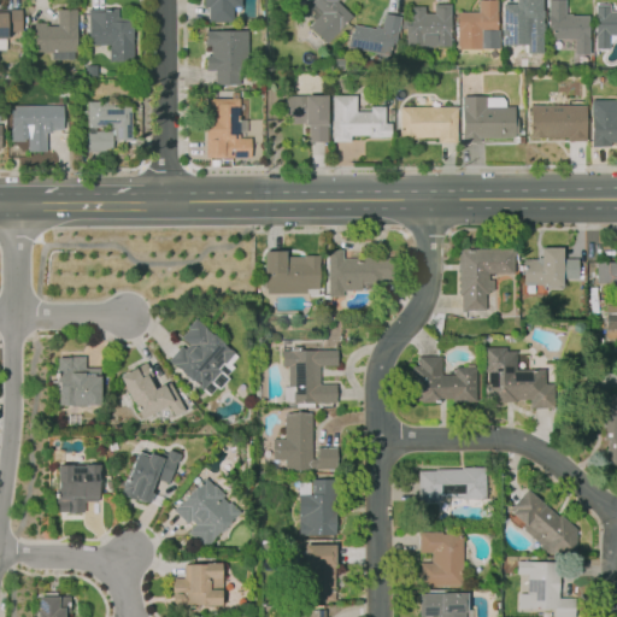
[(240,0),(241,7),(233,7),(233,21),(209,22),(207,7),(204,7),(204,0),(240,0)]
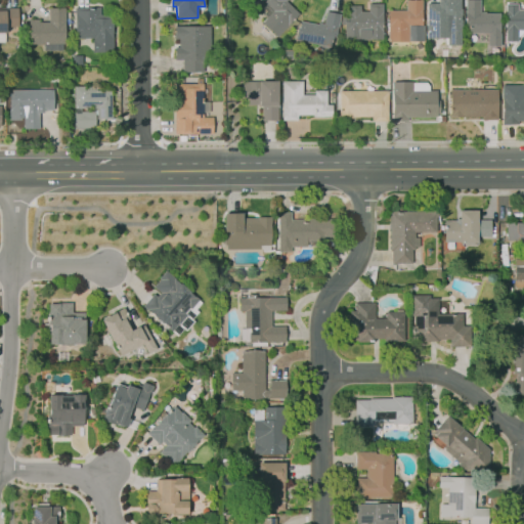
[(277,37),(262,22),(266,17),(259,10),(265,3),(263,2),(264,0),(287,0),(286,1),(299,13),(277,37)]
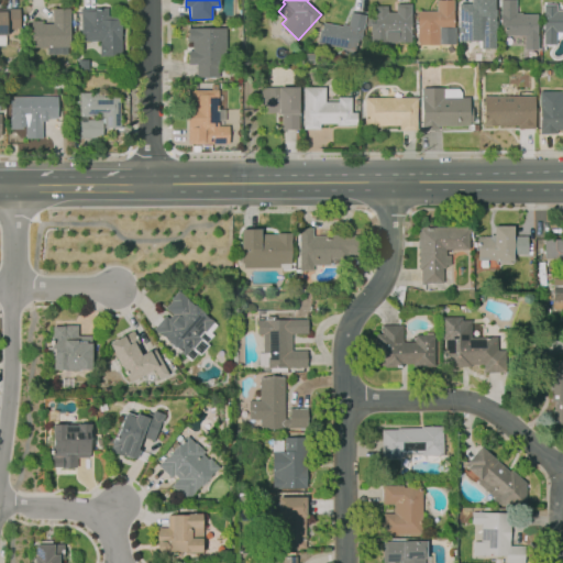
[(439,45),(417,45),(417,11),(437,11),(437,0),(453,0),(454,28),(455,26),(455,44),(439,44),(439,45)]
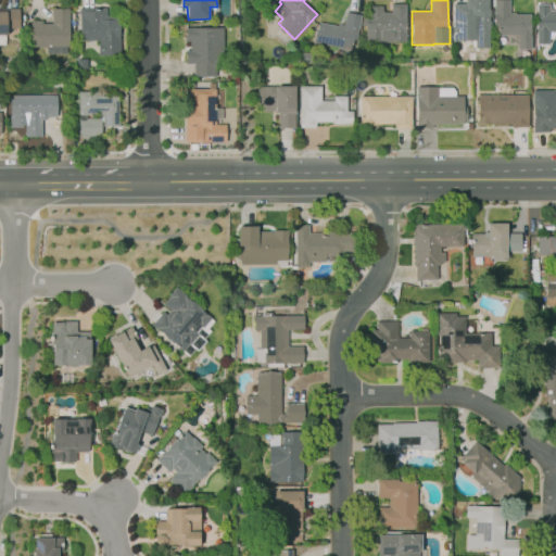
[(475,40),(453,40),(453,33),(453,26),(453,2),(465,2),(465,0),(489,0),(490,48),(475,48),(475,40)]
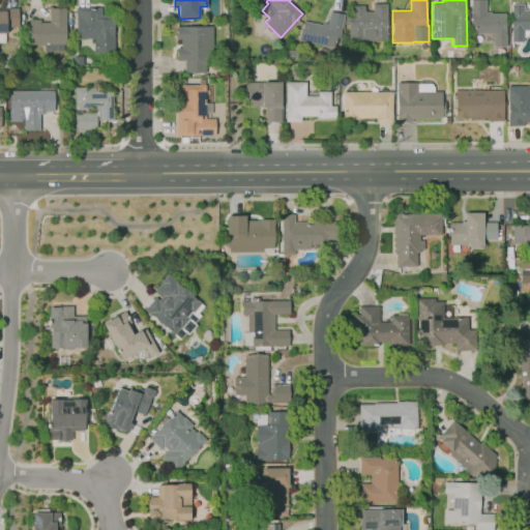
[(494,47),(494,33),(474,33),(474,25),(469,26),(469,21),(471,21),(471,0),(486,0),(486,12),(492,11),(492,13),(505,13),(506,47),(494,47)]
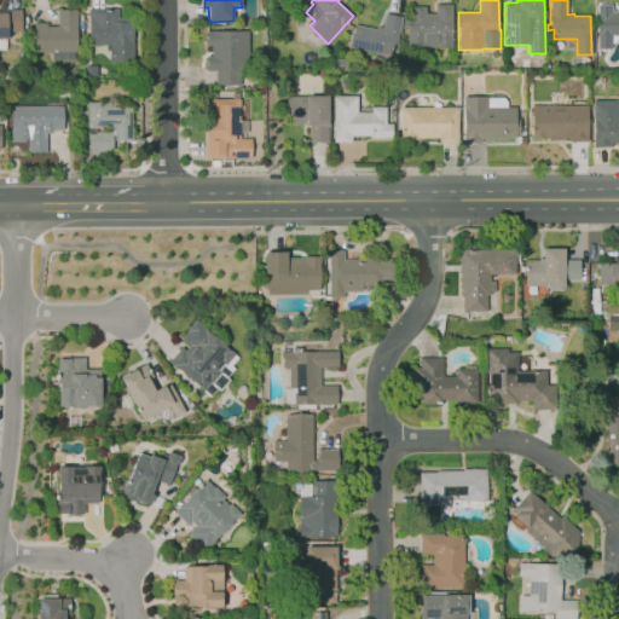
[(426,53),(408,53),(408,29),(404,29),(404,19),(411,19),(411,6),(426,6),(426,13),(435,13),(435,4),(452,4),(452,46),(439,46),(439,47),(426,47),(426,53)]
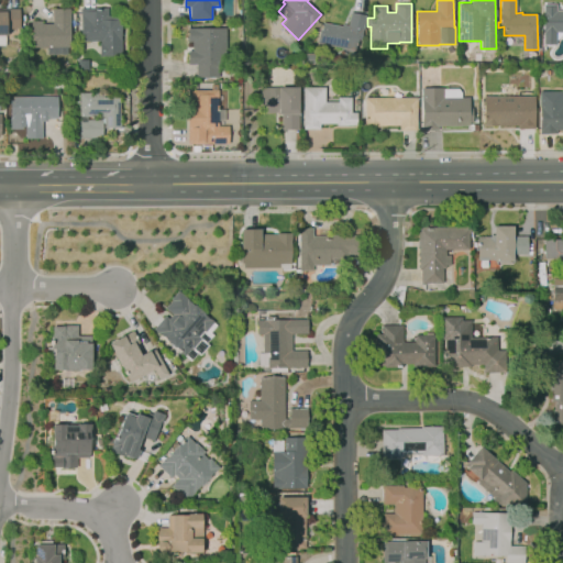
[(556,44),(543,44),(543,3),(556,3),(556,10),(562,10),(562,32),(556,32),(556,44)]
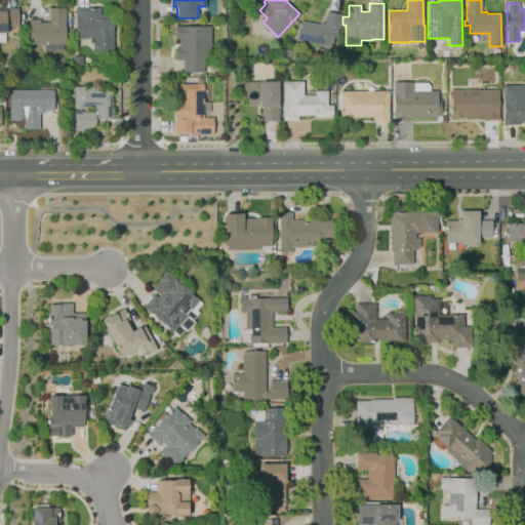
[(0,7),(0,31),(4,32),(4,27),(17,27),(17,8),(0,7)]
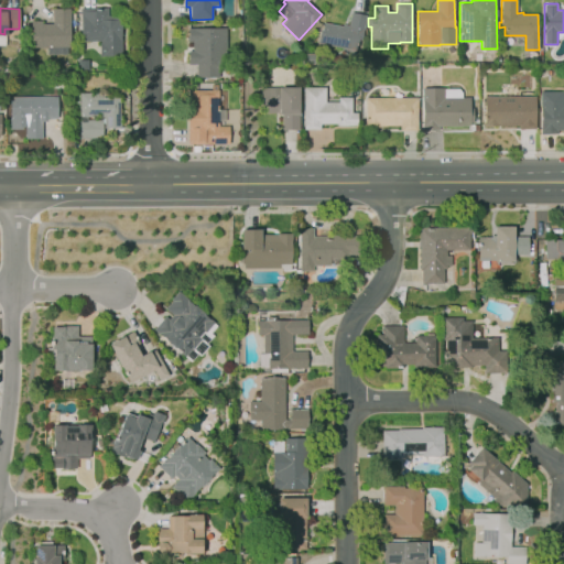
[(79,8),(107,8),(107,14),(118,14),(119,55),(99,56),(99,40),(80,40),(79,8)]
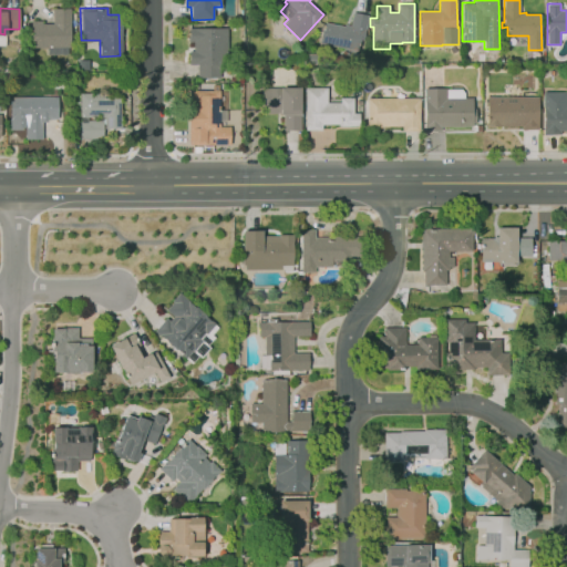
[(31,21),(31,47),(70,47),(70,9),(51,9),(51,24),(42,24),(42,21),(31,21)]
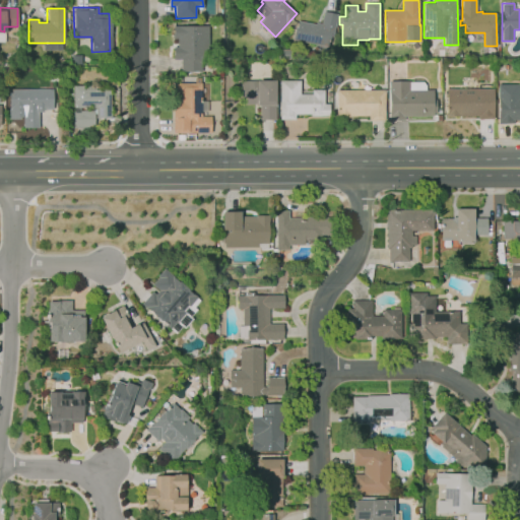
[(327,50),(318,49),(319,45),(293,40),(296,26),(298,27),(299,20),(316,24),(316,22),(322,23),(324,11),(337,13),(333,38),(330,37),(329,47),(327,46),(327,50)]
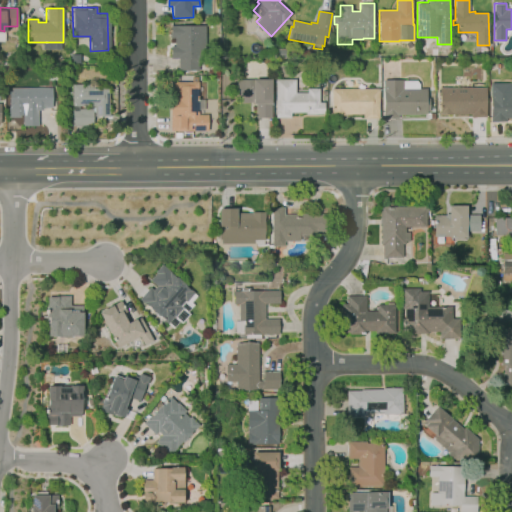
[(170,25),(205,25),(205,70),(177,70),(177,58),(170,58),(170,45),(174,45),(174,38),(170,38),(170,25)]
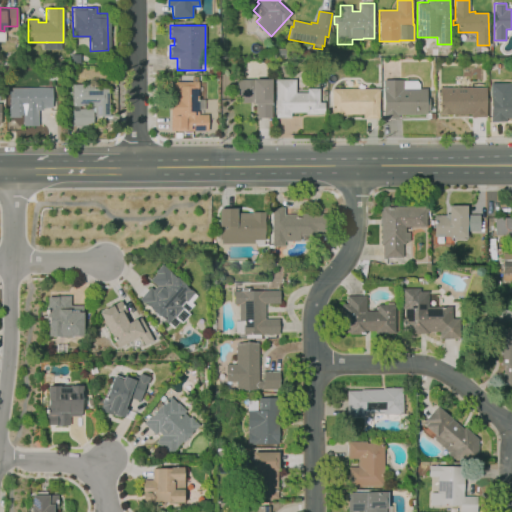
[(256,118),(256,103),(253,103),(253,102),(237,102),(237,80),(272,79),(273,117),(256,118)]
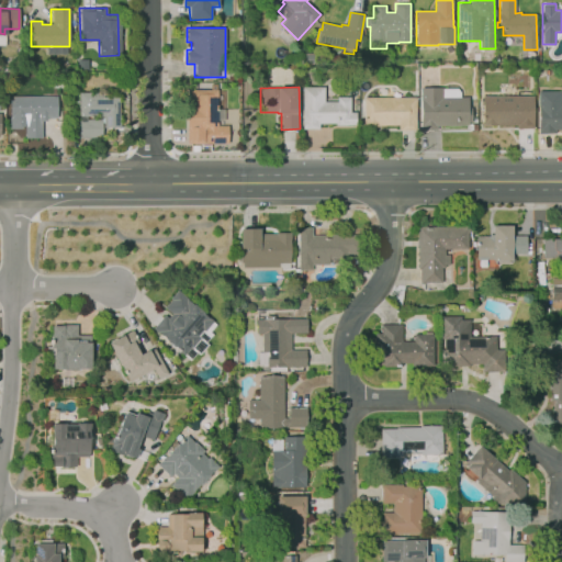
[(319,128),(303,128),(302,87),(324,87),(325,101),(337,101),(337,97),(350,97),(350,112),(356,112),(356,125),(336,125),(336,123),(319,123),(319,128)]
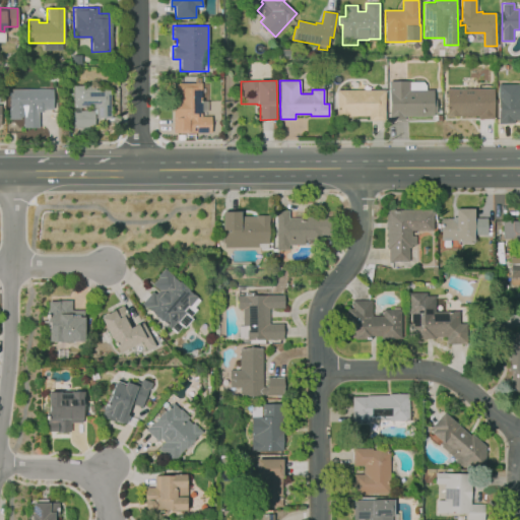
[(405,120),(389,120),(389,115),(389,81),(409,81),(409,82),(424,82),(426,85),(426,89),(433,89),(433,100),(437,100),(437,113),(433,113),(434,116),(405,116),(405,120)]
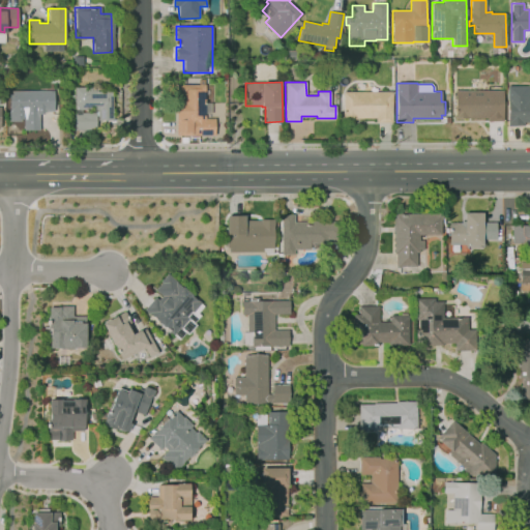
[(180,85),(180,99),(175,99),(176,135),(214,135),(213,118),(205,118),(204,102),(212,102),(212,85),(180,85)]
